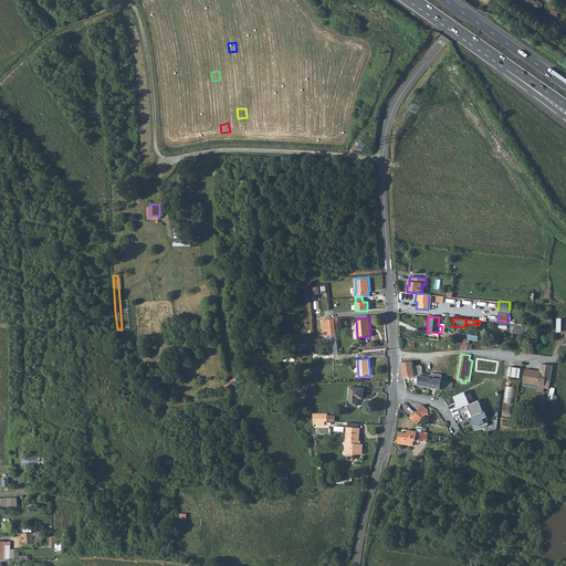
[(415,375),(413,367),(413,366),(412,360),(401,363),(404,368),(402,368),(405,377),(413,377),(413,375),(415,375)]
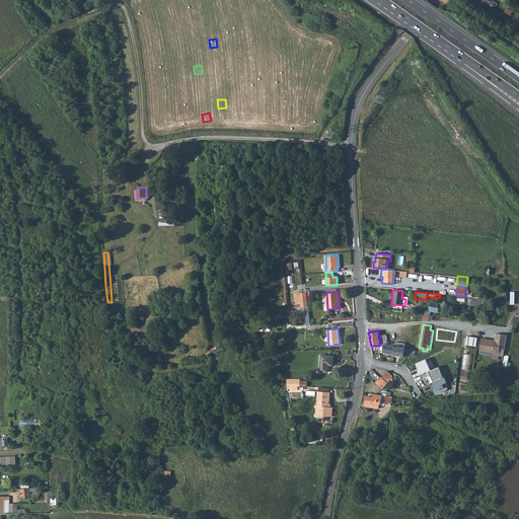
[(380,352),(394,354),(394,346),(388,345),(385,345),(385,343),(387,343),(387,337),(386,335),(379,337),(380,344),(379,344),(379,346),(380,352)]
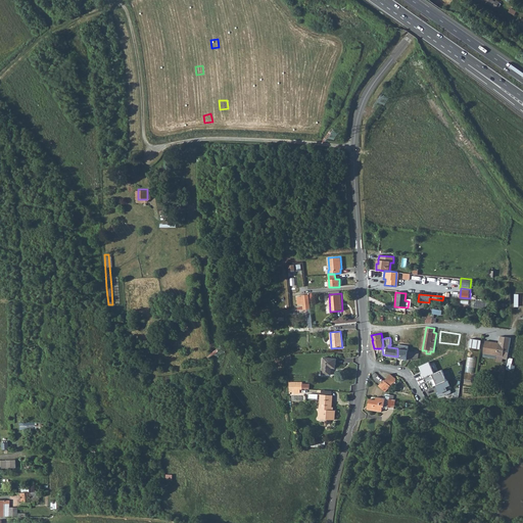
[(510,353),(512,345),(512,339),(502,338),(501,344),(486,342),(484,354),(497,357),(496,362),(503,363),(504,359),(508,360),(510,353)]
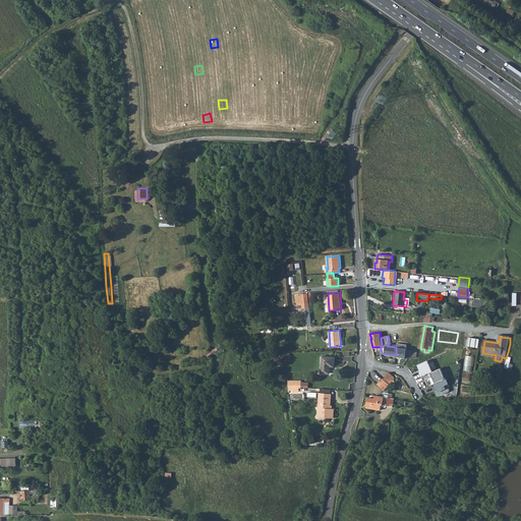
[(478,349),(479,340),(469,338),(467,347),(478,349)]
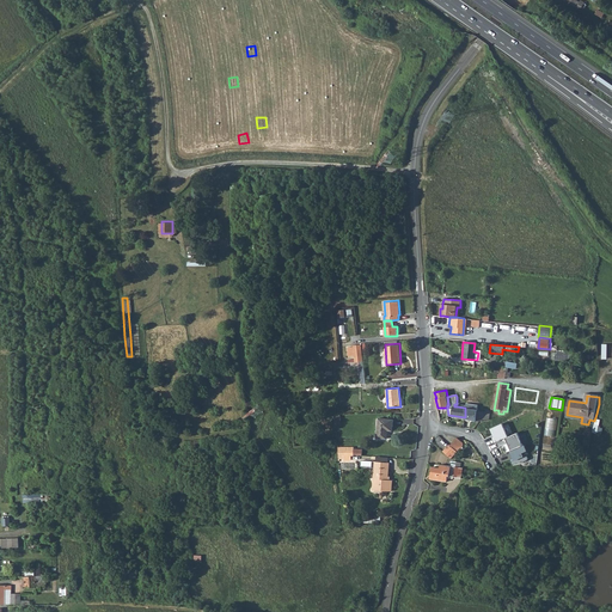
[(464,418),(479,422),(479,421),(479,418),(476,418),(477,411),(478,405),(466,403),(465,408),(465,417),(464,418)]
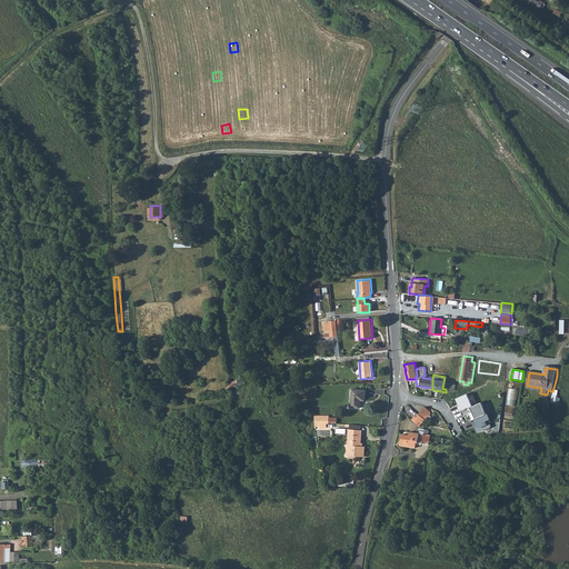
[(456,382),(443,382),(442,389),(446,389),(446,391),(449,391),(449,390),(455,390),(456,382)]
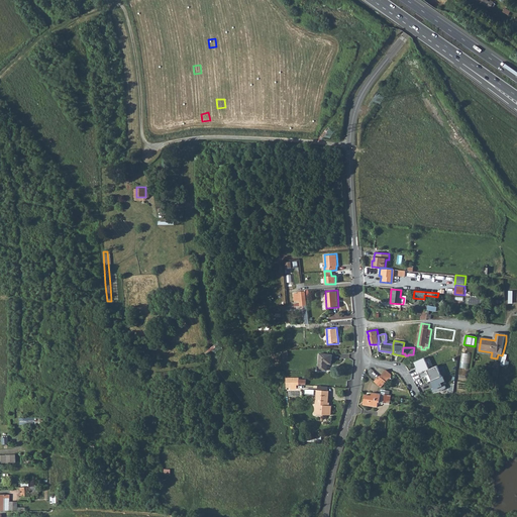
[(332,353),(320,352),(318,369),(327,370),(328,363),(331,363),(332,353)]
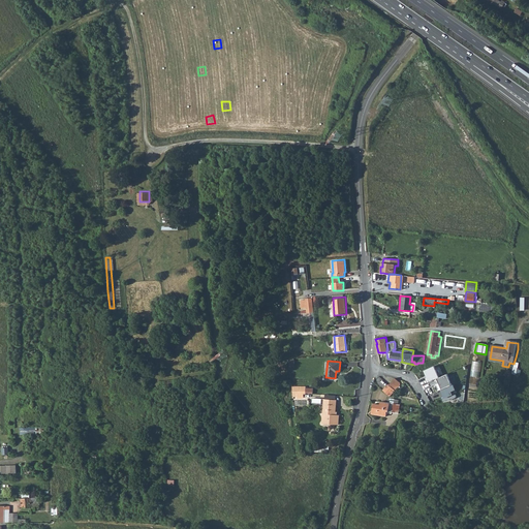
[(472,375),(479,376),(480,361),(473,361),(472,375)]
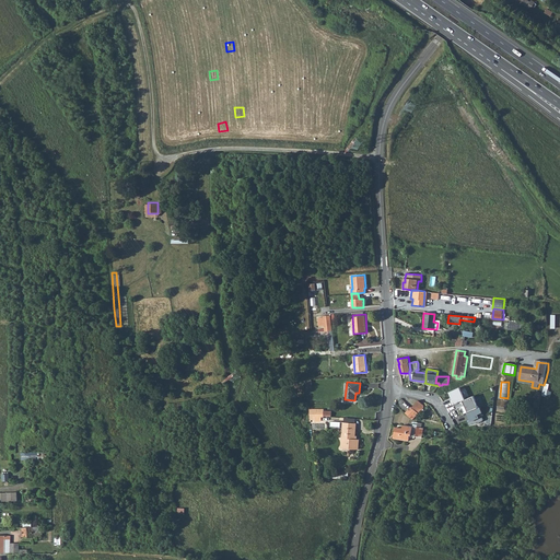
[(458,387),(448,392),(456,409),(461,407),(464,415),(478,407),(474,396),(465,399),(458,387)]
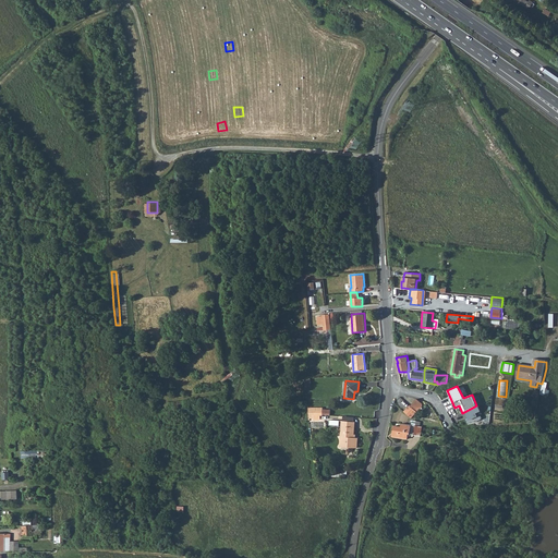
[(417,399),(411,405),(417,412),(422,407),(423,403),(417,399)]
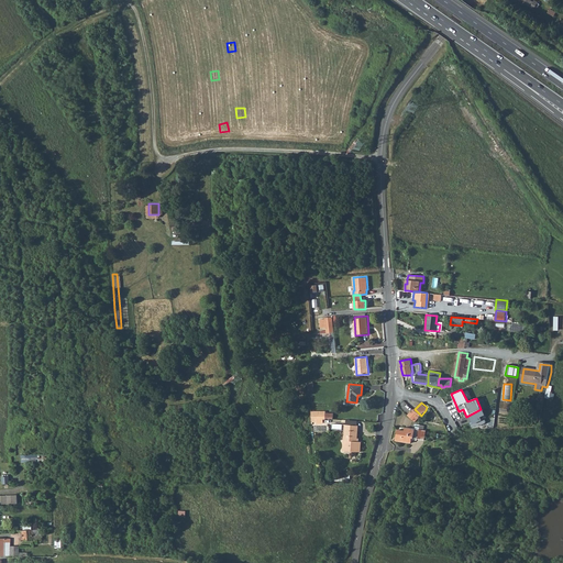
[(415,409),(408,416),(416,422),(421,416),(415,409)]
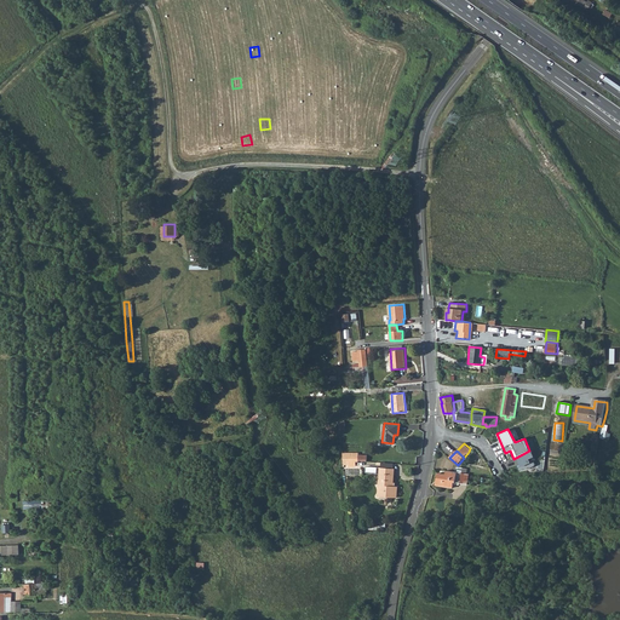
[(354,452),(343,453),(344,465),(349,464),(350,466),(355,466),(355,464),(357,460),(359,460),(359,455),(357,452),(354,452)]
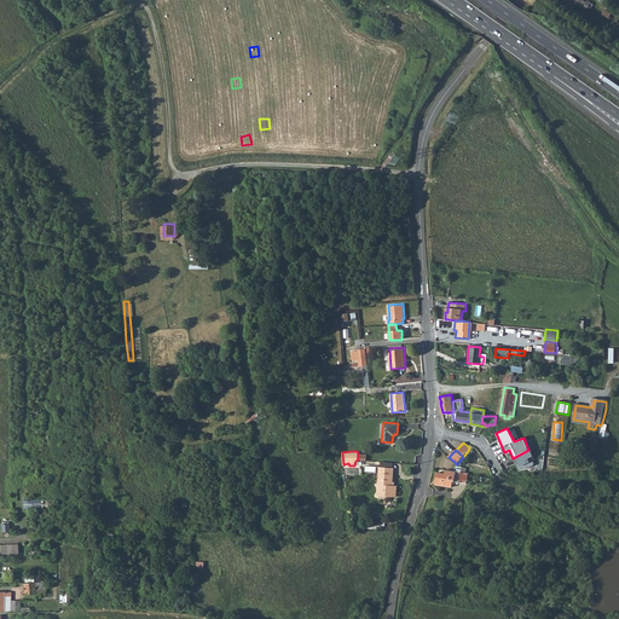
[(393,468),(379,468),(377,487),(380,487),(379,496),(395,497),(397,486),(394,486),(392,484),(393,468)]
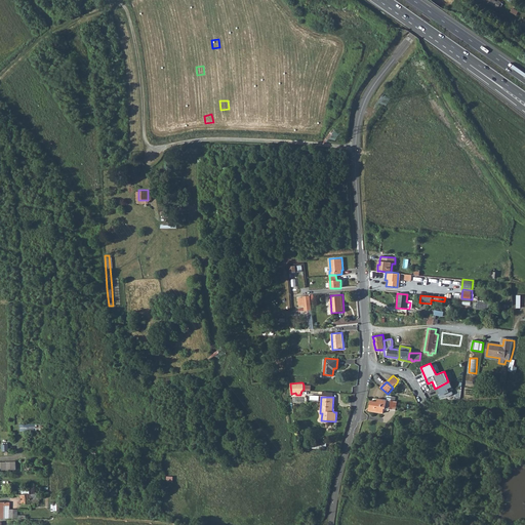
[(390,409),(391,400),(378,398),(378,401),(372,400),(371,406),(370,406),(369,411),(384,413),(384,409),(390,409)]
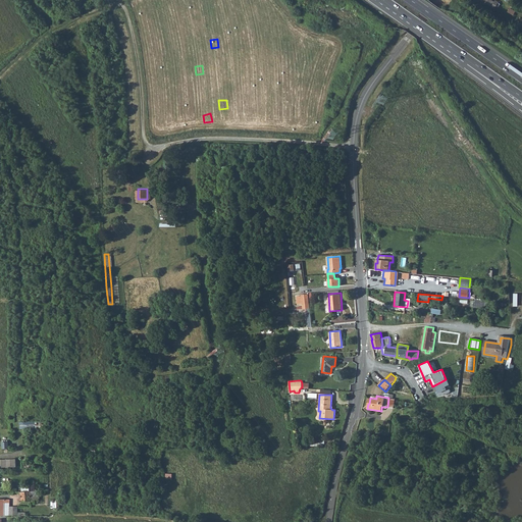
[(1,459),(0,459),(0,466),(2,467),(7,467),(11,467),(16,466),(16,459),(11,459),(6,459),(1,459)]
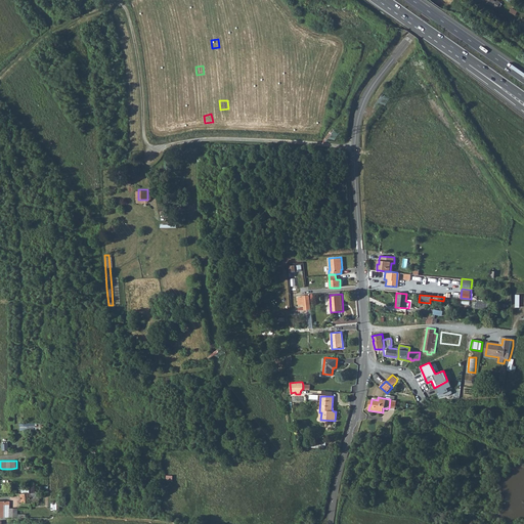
[(36,503),(35,493),(20,494),(22,504),(36,503)]
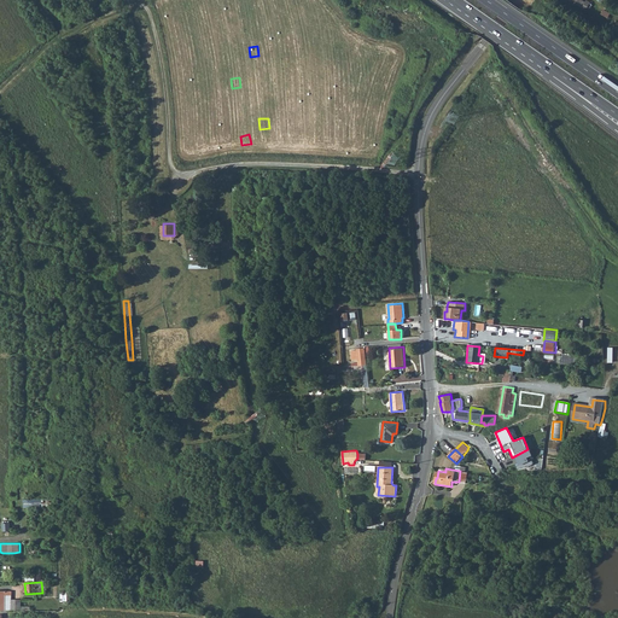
[(0,610),(5,610),(5,600),(5,598),(11,598),(11,592),(0,590),(0,610)]
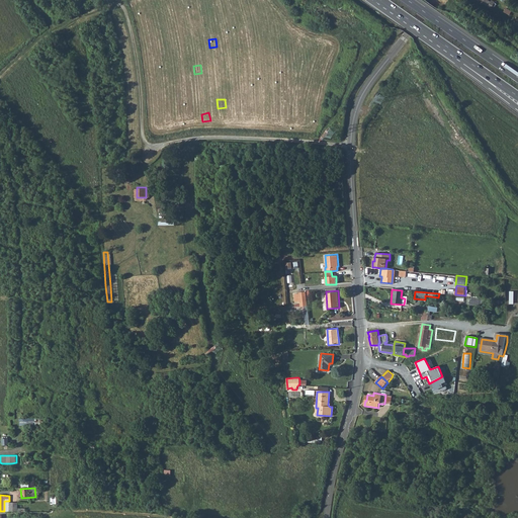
[(17,503),(10,503),(9,511),(24,512),(25,508),(17,508),(17,503)]
